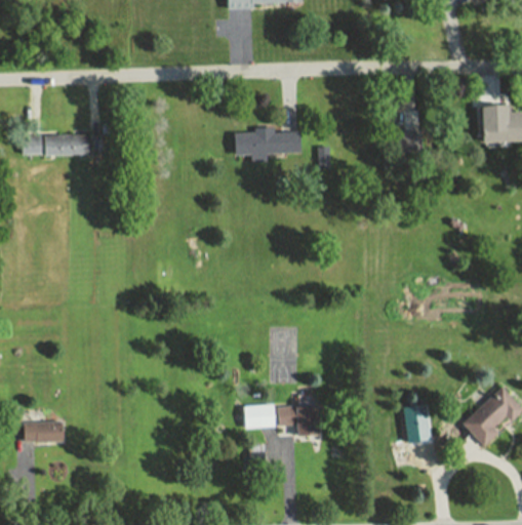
[(229,9),(229,0),(300,0),(302,2),(253,3),(253,8),(229,9)]
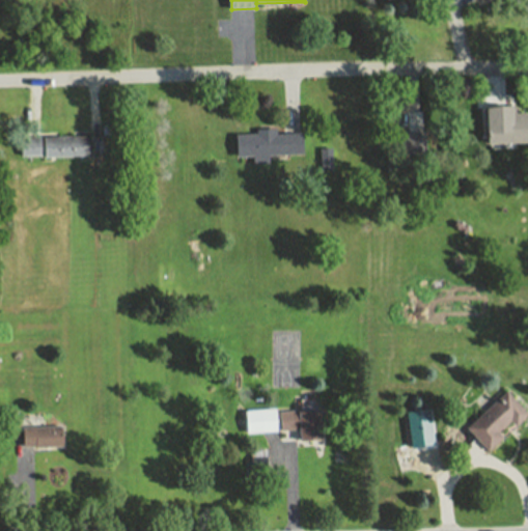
[(487,108),(490,146),(527,142),(527,113),(515,114),(513,106),(487,108)]
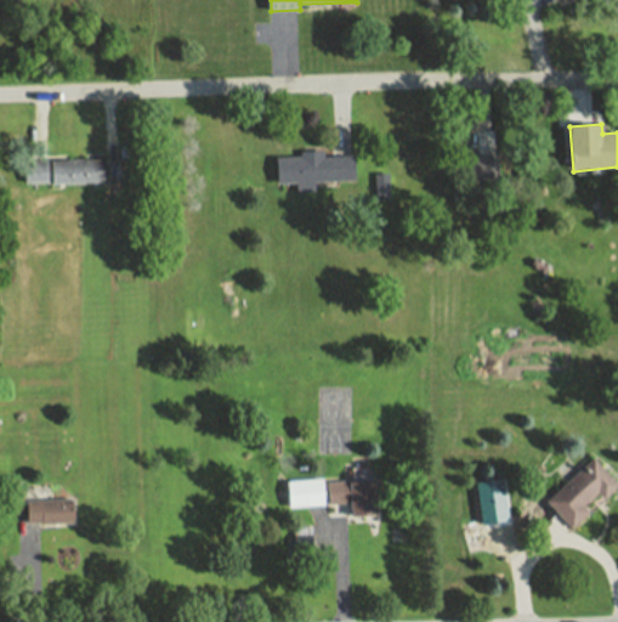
[(498,128),(480,130),(482,156),(500,153),(498,128)]
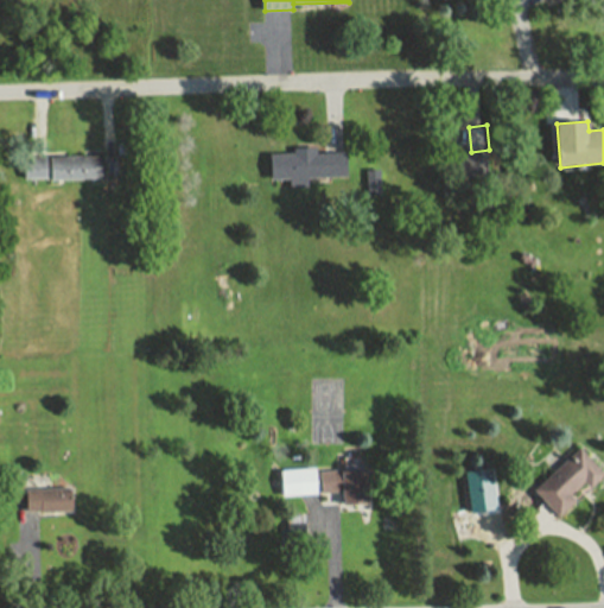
[(273,154),(293,153),(293,147),(317,146),(317,152),(347,151),(348,176),(307,177),(307,185),(292,185),(292,177),(273,177),(273,154)]
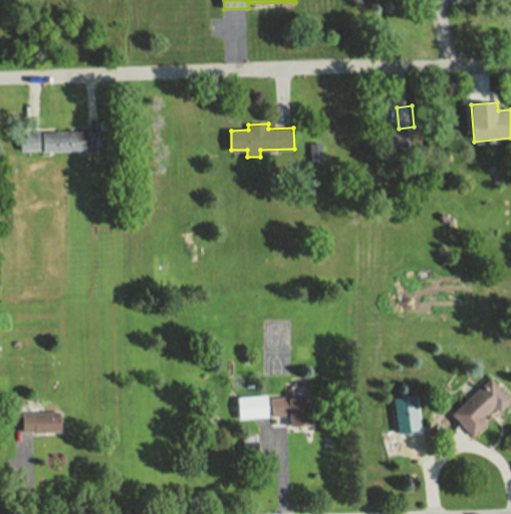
[(22,150),(45,149),(45,152),(87,151),(86,131),(22,133),(22,150)]
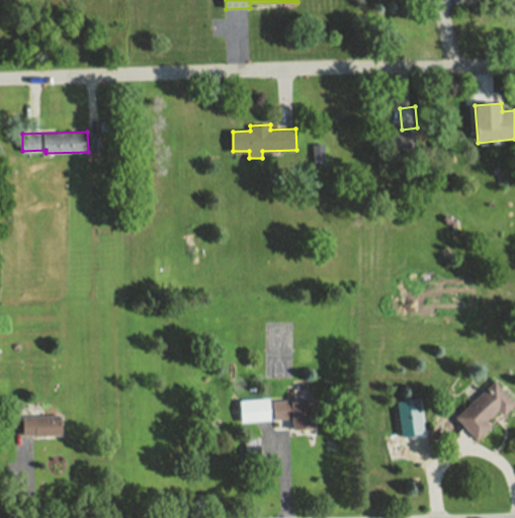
[(314,144),(315,165),(325,164),(324,144),(314,144)]
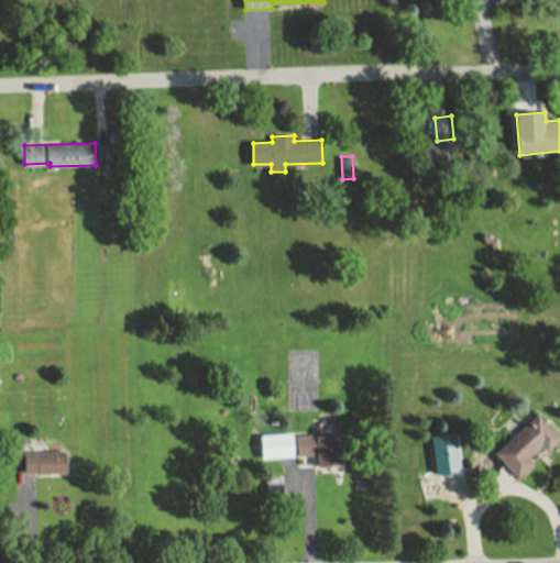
[(539,414),(494,454),(517,481),(536,464),(529,456),(542,444),(547,451),(559,440),(559,435),(539,414)]
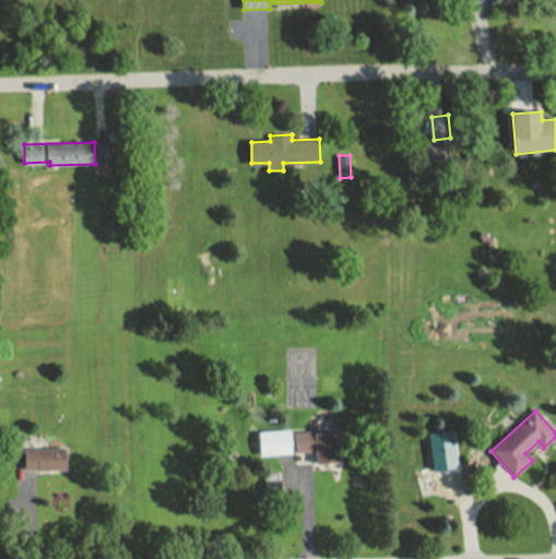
[(298,452),(296,432),(315,431),(315,426),(336,425),(340,461),(320,462),(319,451),(298,452)]
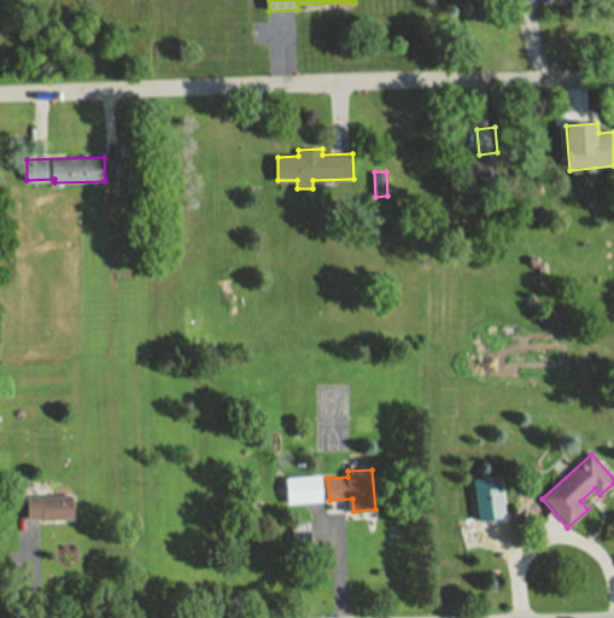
[(321,476),(322,502),(288,505),(287,478),(321,476)]
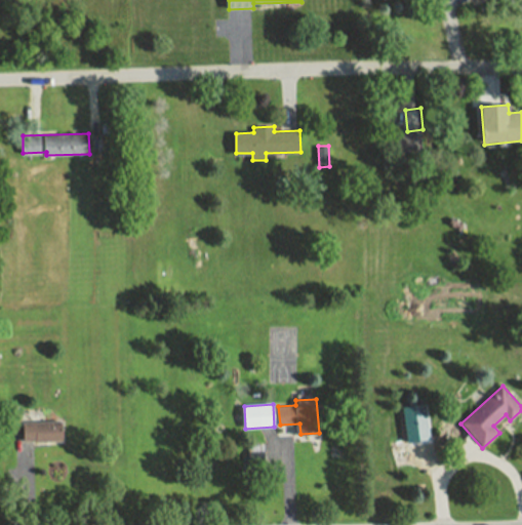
[(25,425),(65,421),(66,441),(36,443),(35,439),(26,440),(25,425)]
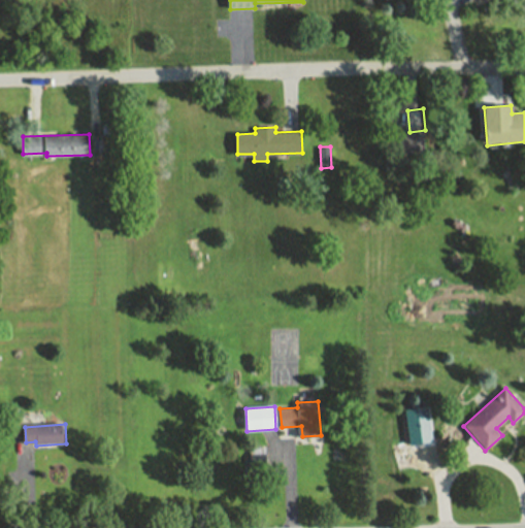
[(265,449),(252,449),(252,471),(265,472),(265,449)]
